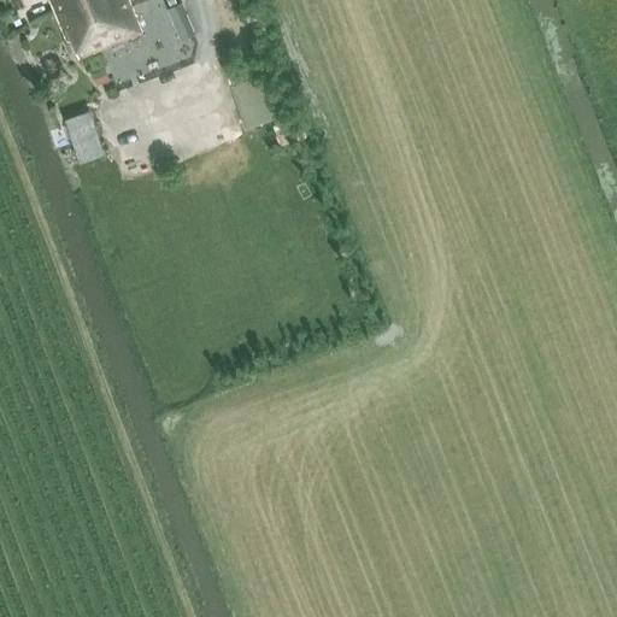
[(129,0),(50,0),(68,42),(72,40),(80,57),(111,43),(113,51),(127,45),(124,37),(142,30),(129,0)]
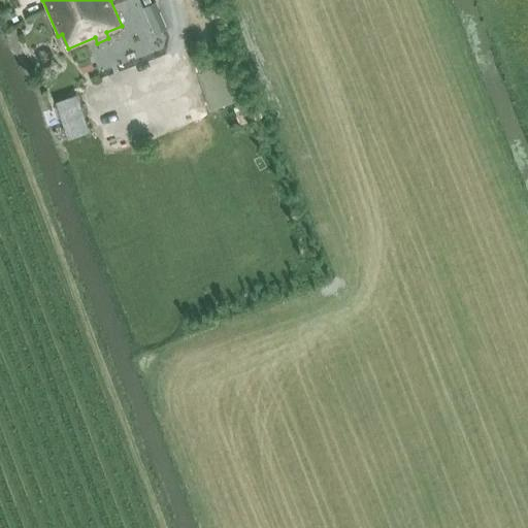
[(155,2),(143,7),(147,18),(159,13),(155,2)]
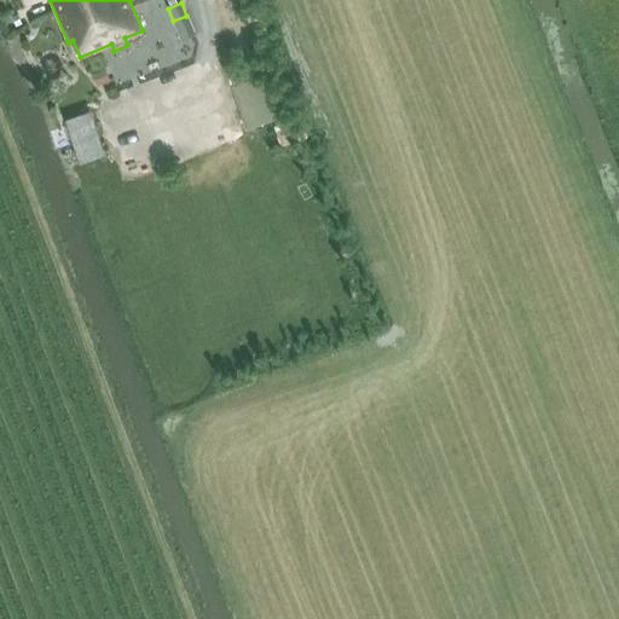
[(103,64),(90,69),(97,86),(110,81),(103,64)]
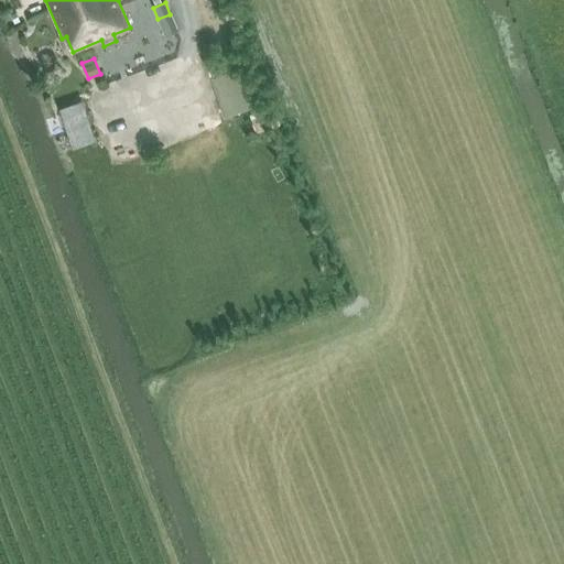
[(76,141),(94,136),(83,104),(66,109),(76,141)]
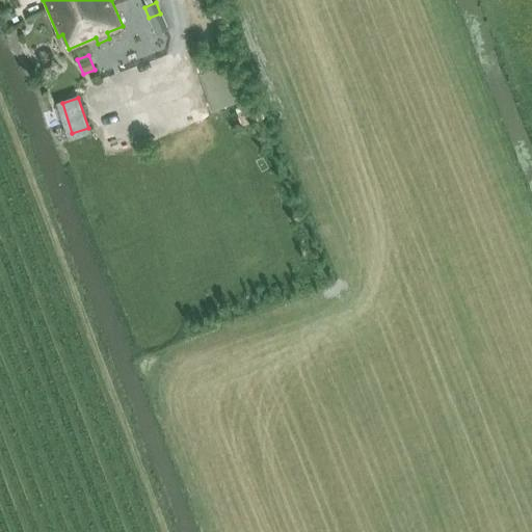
[(245,112),(242,104),(235,107),(238,115),(245,112)]
